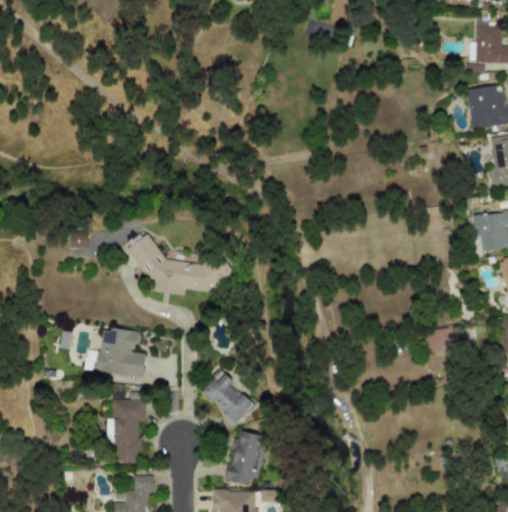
[(477,62),(507,62),(507,46),(502,46),(502,26),(489,26),(489,21),(477,21),(477,62)]
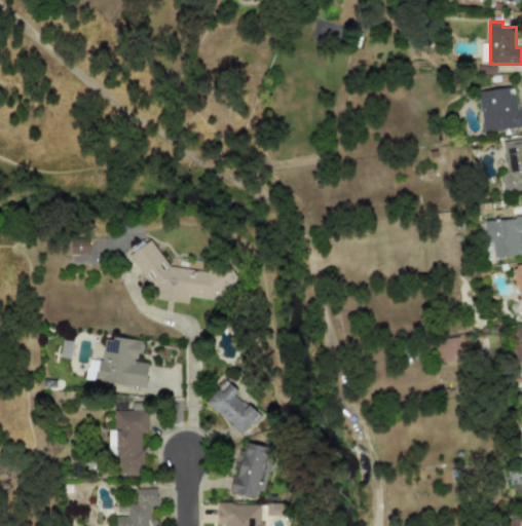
[(485,130),(521,126),(521,88),(521,94),(511,95),(510,87),(481,90),(485,130)]
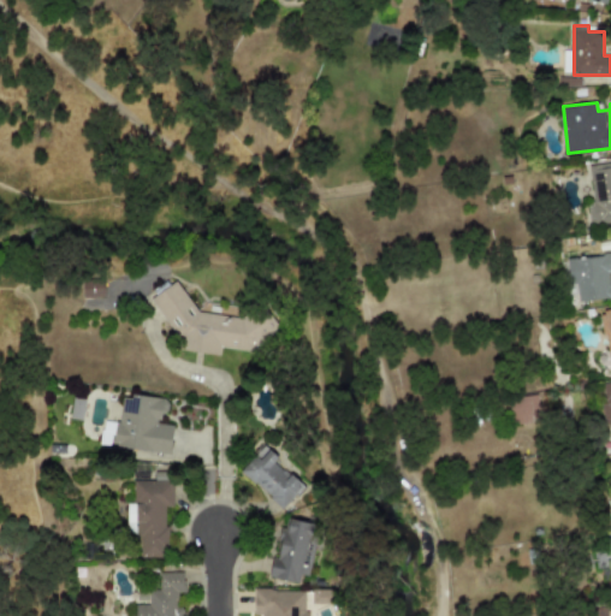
[(610,163),(592,165),(597,202),(591,202),(593,224),(610,221),(610,163)]
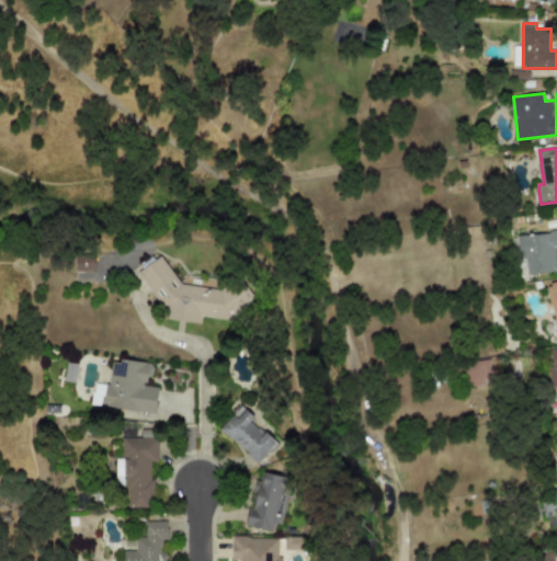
[(556,230),(520,235),(521,259),(529,259),(530,275),(556,272),(556,230)]
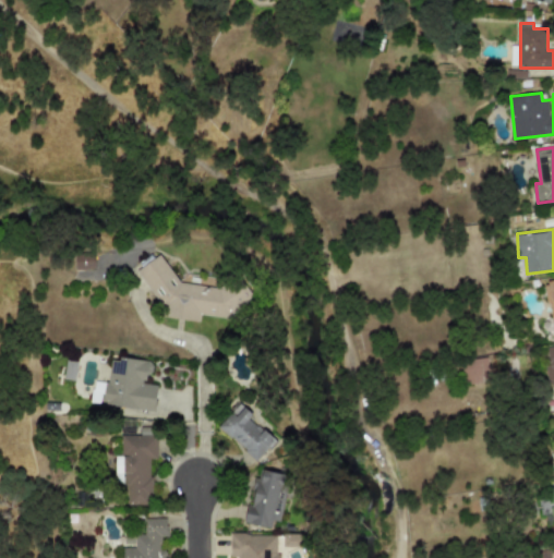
[(77,270),(98,269),(97,253),(77,253),(77,270)]
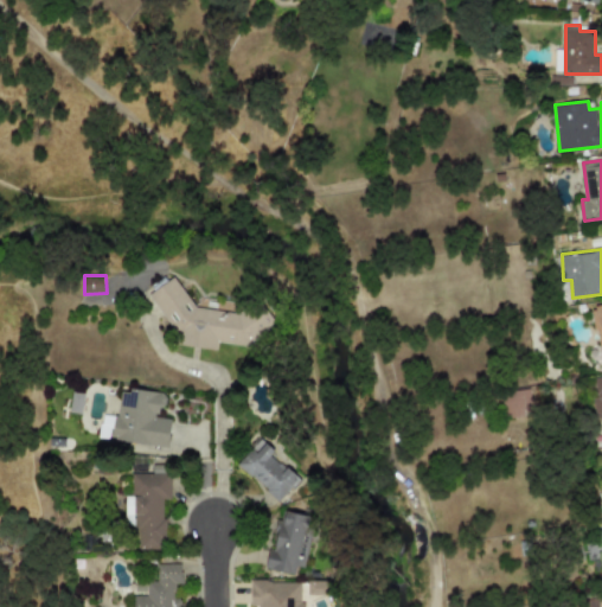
[(151,294),(186,345),(219,350),(221,344),(255,347),(262,343),(263,332),(273,325),(274,319),(260,300),(242,312),(198,307),(177,276),(151,294)]
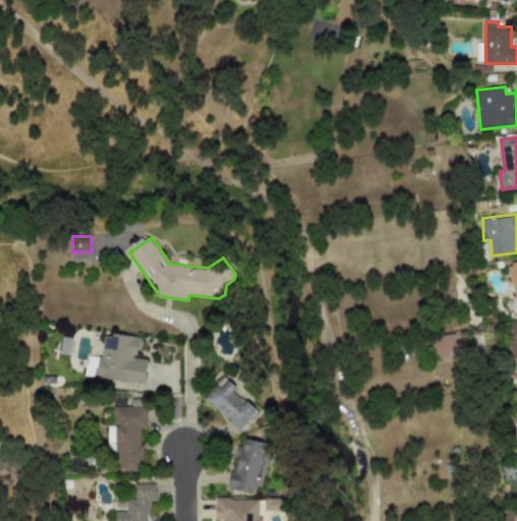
[(147,385),(150,360),(137,358),(139,338),(105,333),(99,379),(147,385)]
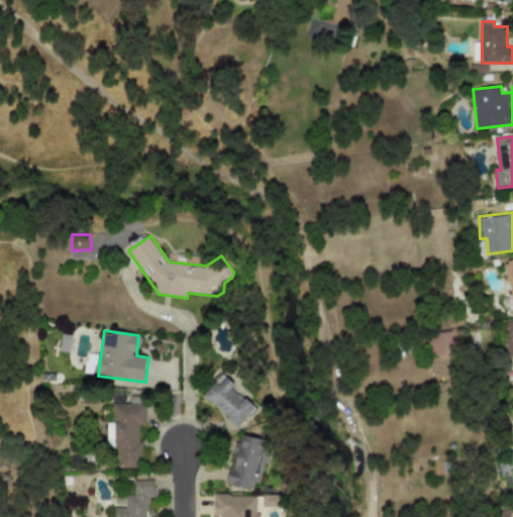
[(430,356),(456,355),(455,331),(429,332),(430,356)]
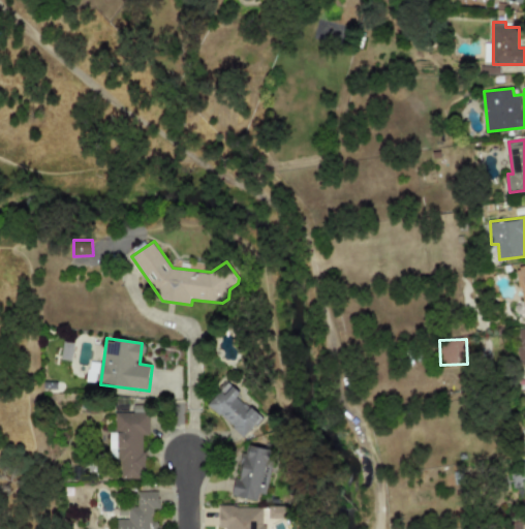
[(64,360),(73,360),(74,343),(65,343),(64,360)]
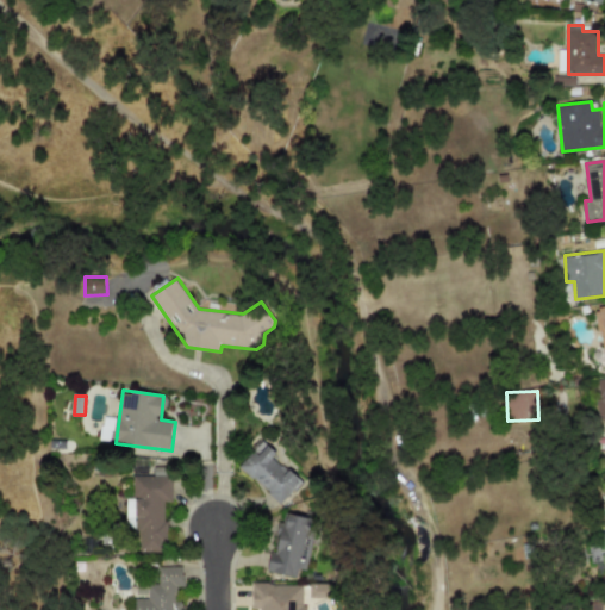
[(241,466),(281,503),(303,481),(276,456),(279,454),(264,440),(241,466)]
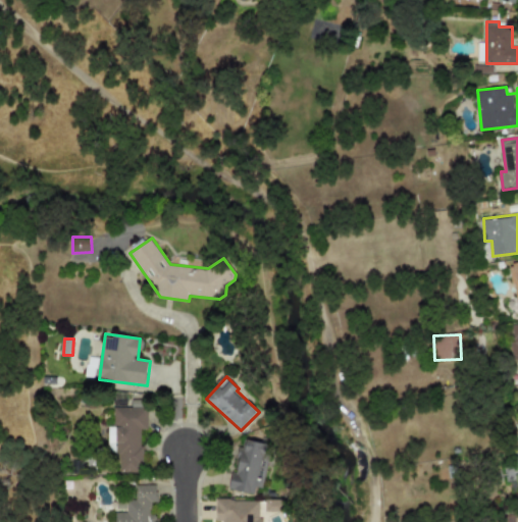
[(121,472),(144,472),(144,429),(149,429),(149,407),(115,407),(115,432),(116,432),(116,455),(121,455),(121,472)]
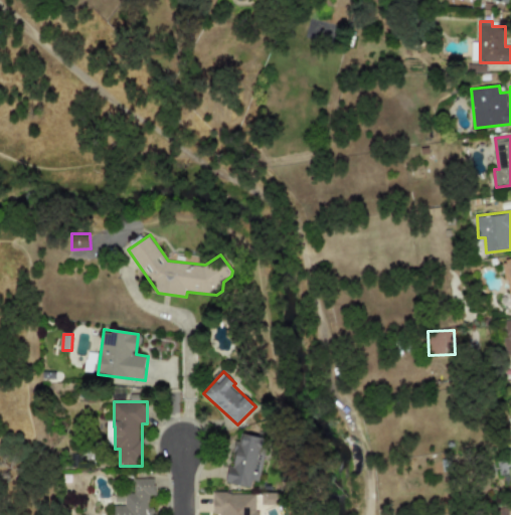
[(227,483),(251,488),(252,480),(261,482),(265,458),(261,457),(265,438),(244,434),(242,442),(239,441),(234,466),(230,466),(227,483)]
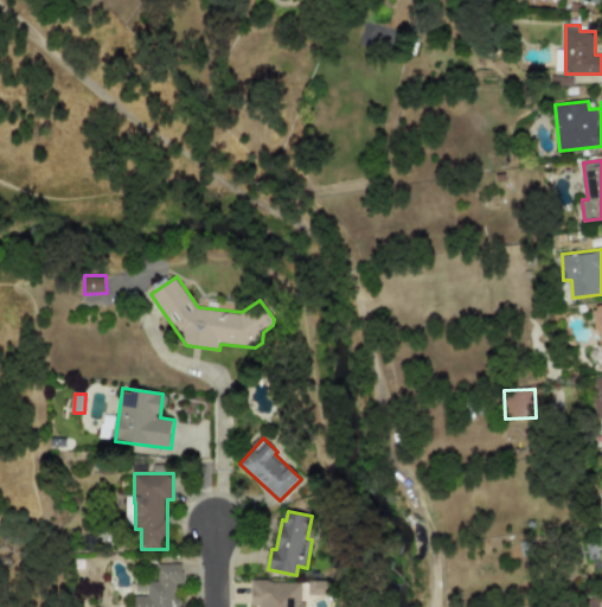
[(159,564),(160,581),(149,581),(149,595),(133,596),(133,606),(184,606),(184,596),(175,598),(175,585),(185,583),(184,563),(159,564)]
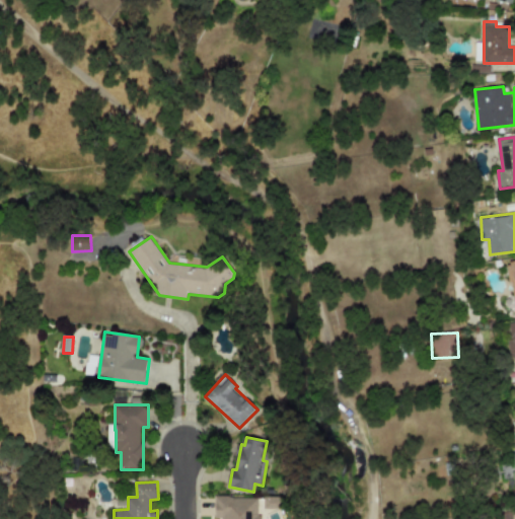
[(261,518),(262,498),(217,497),(216,518),(261,518)]
